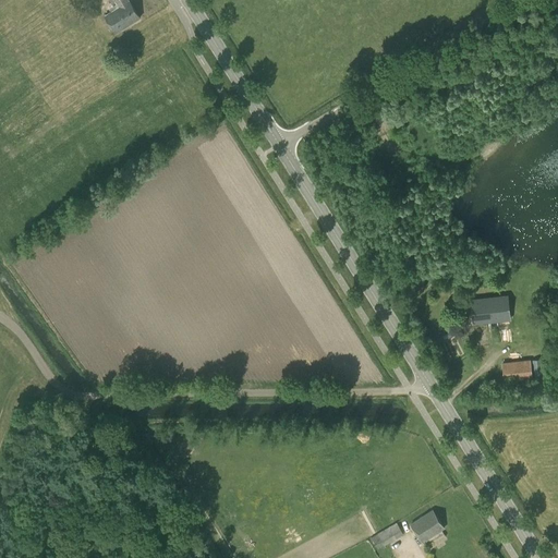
[(116,33),(140,17),(128,0),(114,0),(119,7),(105,15),(116,33)]
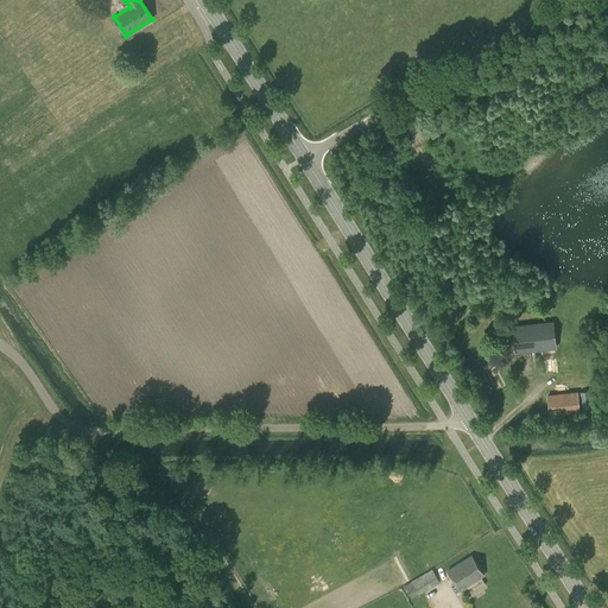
[(515,353),(556,348),(553,324),(513,329),(515,353)]
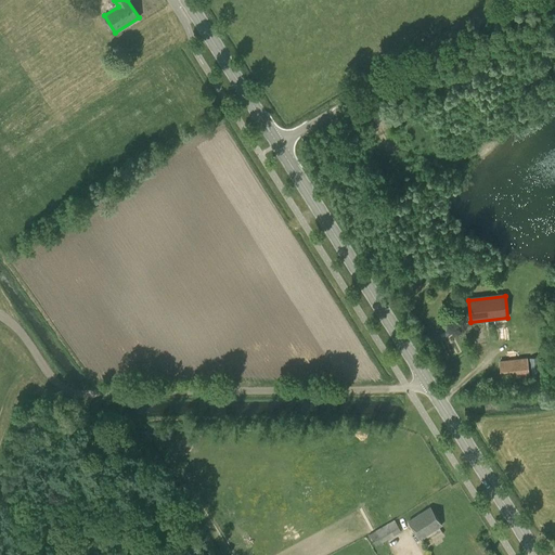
[(494,322),(497,341),(508,339),(506,321),(494,322)]
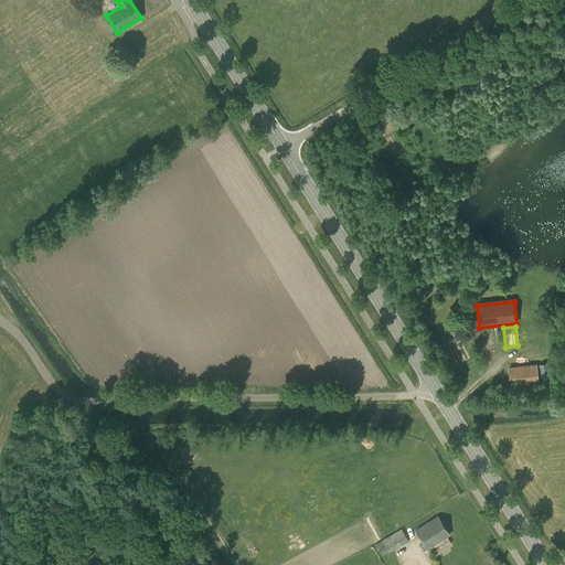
[(536,364),(508,366),(510,386),(539,383),(536,364)]
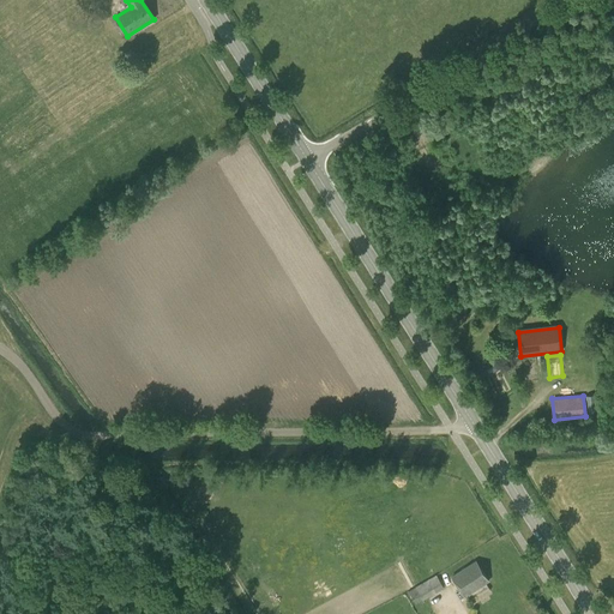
[(464,596),(488,582),(476,561),(452,577),(464,596)]
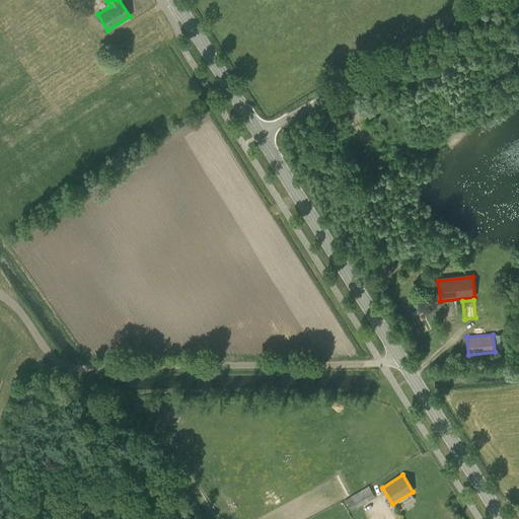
[(351,511),(375,497),(369,487),(345,500),(351,511)]
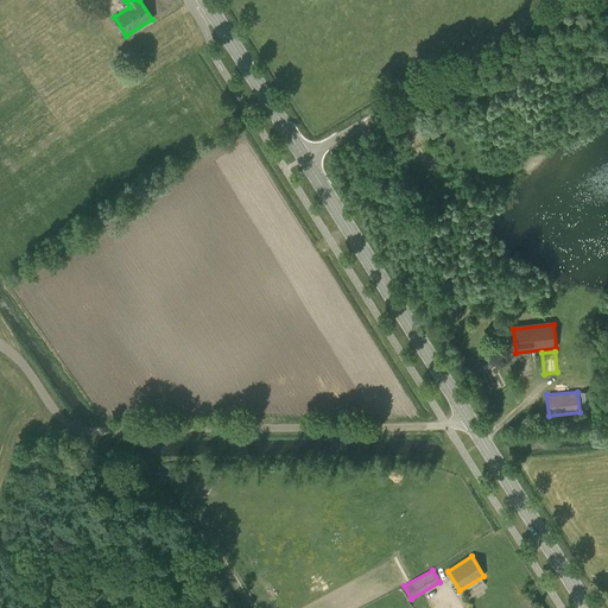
All buildings are outlined.
